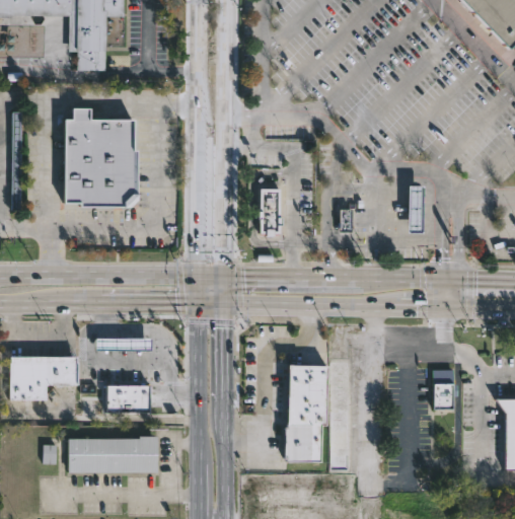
[(123,0),(123,17),(105,16),(105,71),(75,70),(75,52),(67,52),(67,16),(9,15),(9,18),(0,18),(0,0),(123,0)]
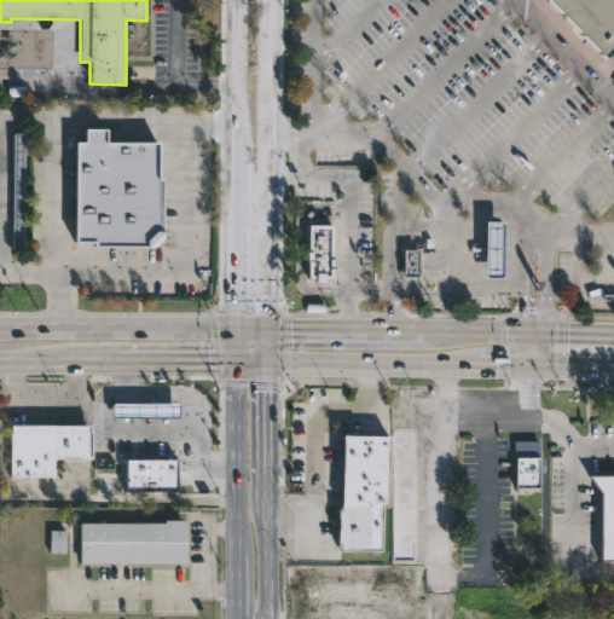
[(613,52),(612,53),(608,58),(551,0),(613,0),(613,52)]
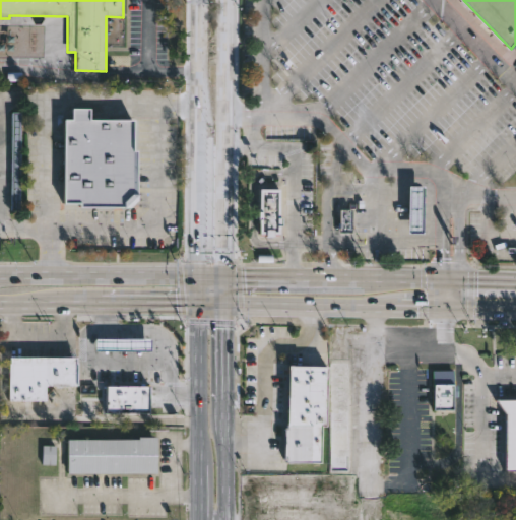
[(89,107),(89,118),(134,118),(134,149),(137,149),(137,199),(128,207),(79,206),(79,203),(63,203),(64,118),(71,118),(71,107),(89,107)]
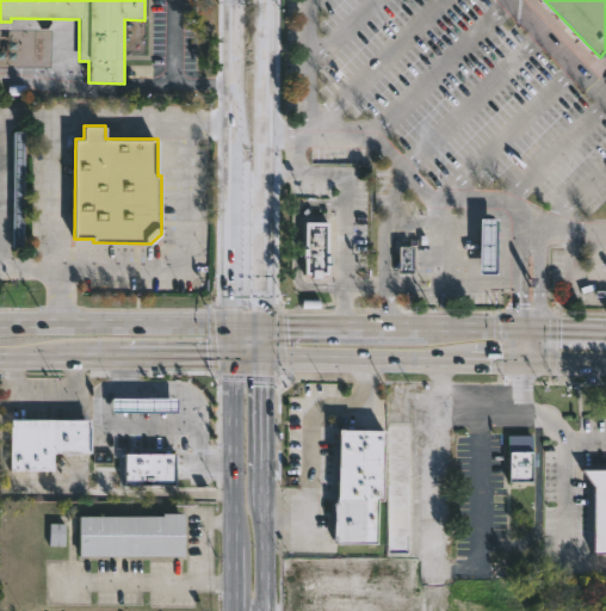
[(24,246),(13,246),(16,131),(25,131),(24,246)]
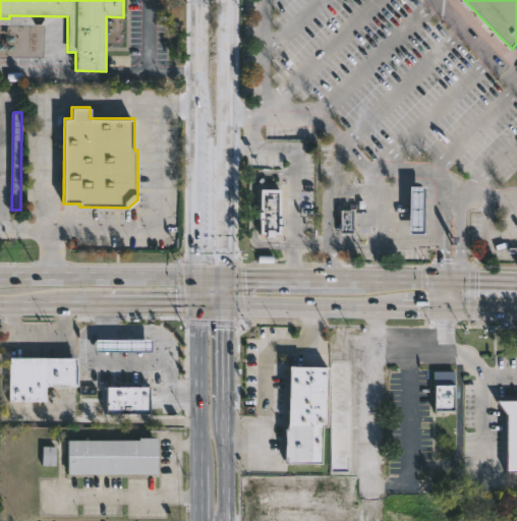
[(426,187),(411,187),(410,231),(425,232),(426,187)]
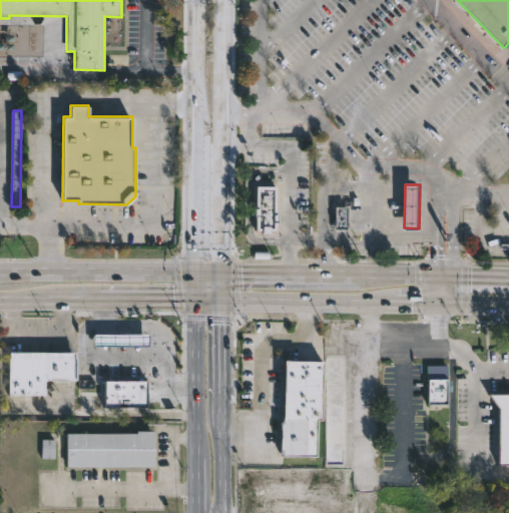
[(277,186),(276,214),(278,214),(277,231),(256,230),(256,218),(252,218),(252,209),(256,209),(257,185),(277,186)]
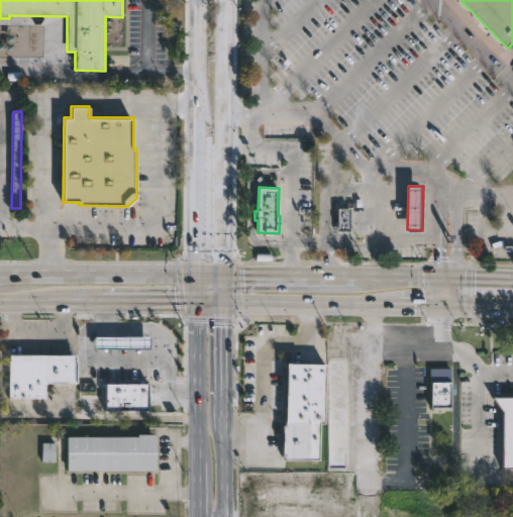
[(352,208),(339,208),(340,231),(352,231),(352,208)]
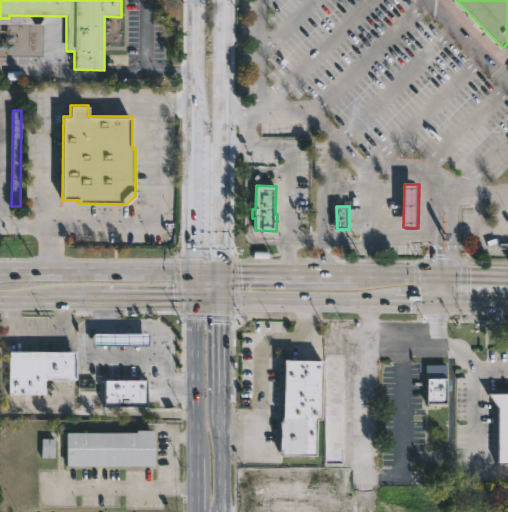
[(93,345),(93,333),(148,333),(148,346),(93,345)]
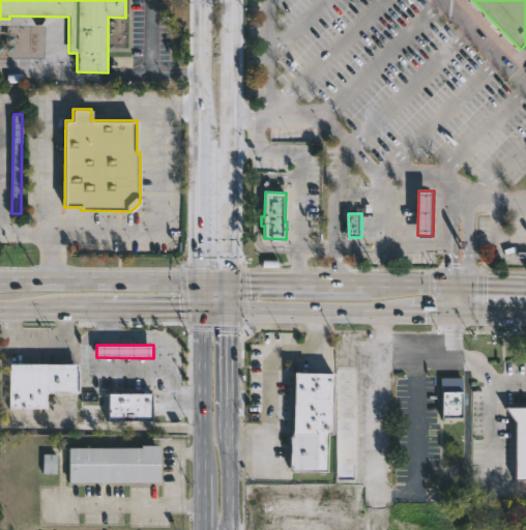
[(46,410),(9,411),(9,366),(78,365),(78,394),(46,394),(46,410)]
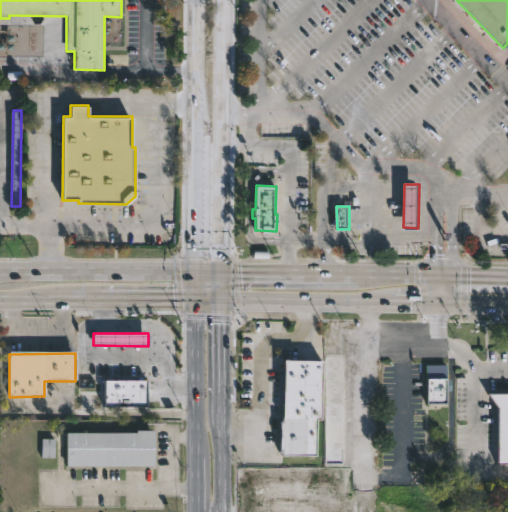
[(348,353),(348,356),(349,356),(348,462),(326,462),(327,353),(348,353)]
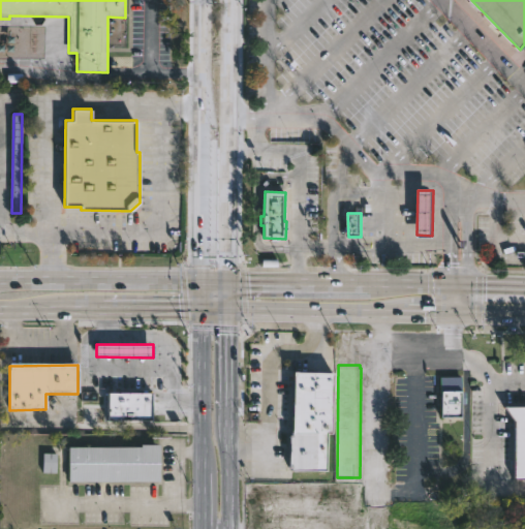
[(466,415),(446,415),(446,375),(467,376),(466,415)]
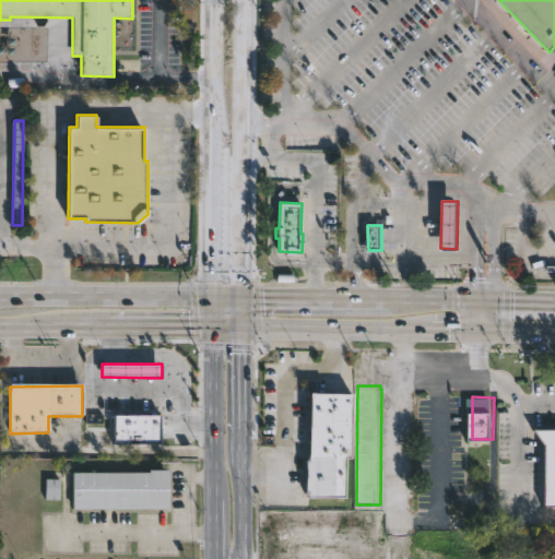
[(163,443),(115,442),(116,415),(163,416),(163,443)]
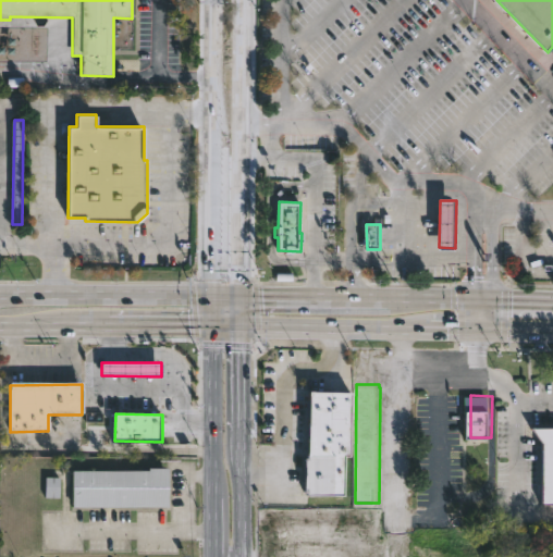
[(552,504),(542,504),(543,443),(530,426),(552,425),(552,504)]
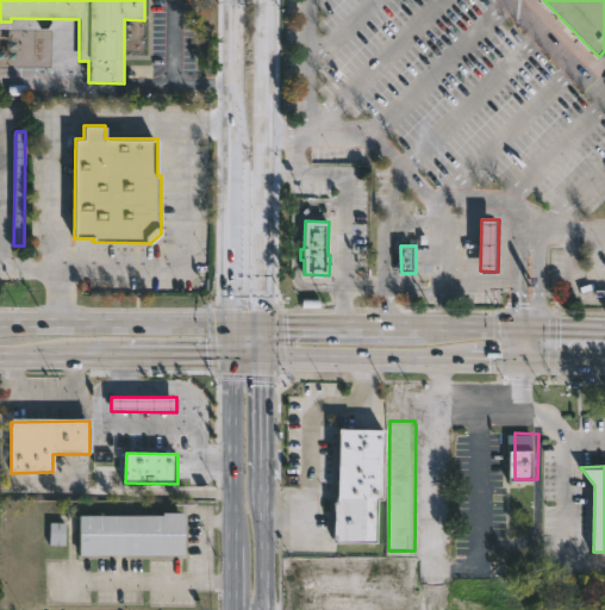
[(372,498),(370,542),(342,541),(342,539),(338,539),(340,500),(343,500),(343,498),(372,498)]
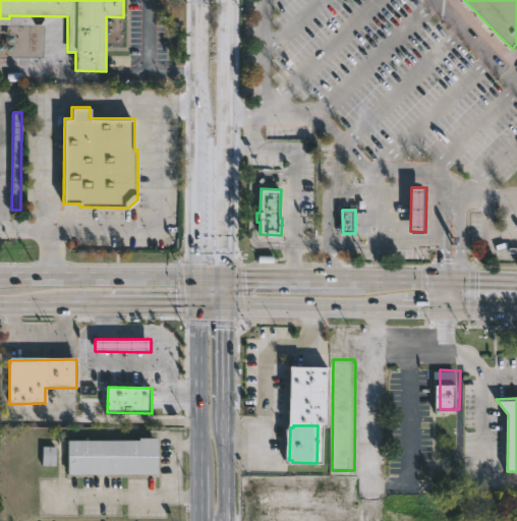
[(157,476),(67,476),(68,441),(139,441),(139,439),(157,439),(157,476)]
